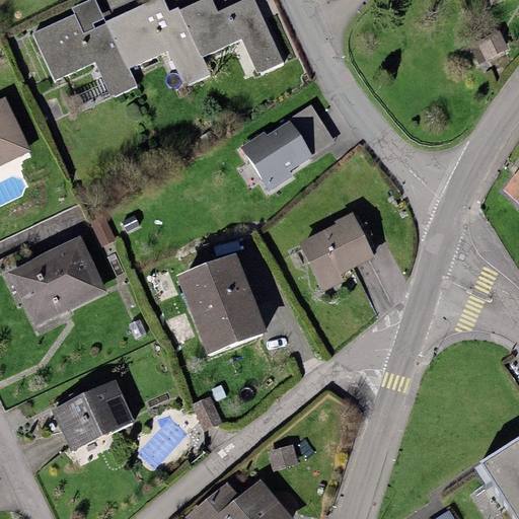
[(74,14),(33,32),(55,79),(95,61),(112,96),(137,85),(130,70),(167,53),(183,88),(212,75),(203,57),(240,40),(256,73),(283,61),(254,0),(240,0),(218,11),(212,0),(201,0),(178,10),(177,8),(168,12),(162,0),(152,0),(105,21),(95,0),(87,0),(71,8),(74,14)]
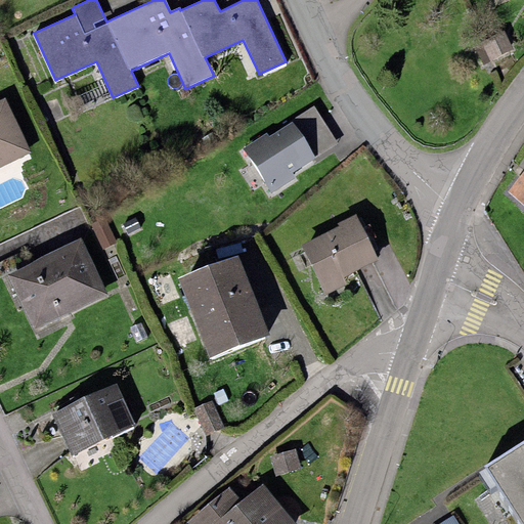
[(0,166),(32,151),(5,96),(0,98),(0,166)]
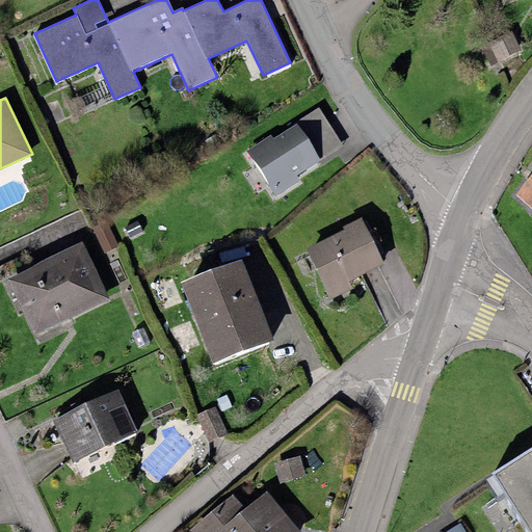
[(270,134),(245,152),(274,196),(299,180),(296,176),(342,145),(318,109),(273,138),(270,134)]
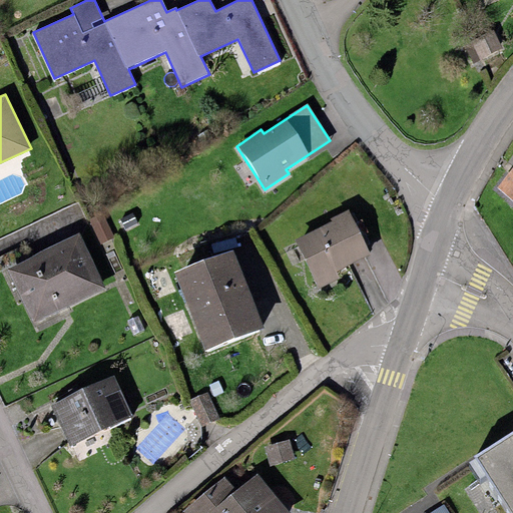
[(512,166),(495,187),(512,202),(512,166)]
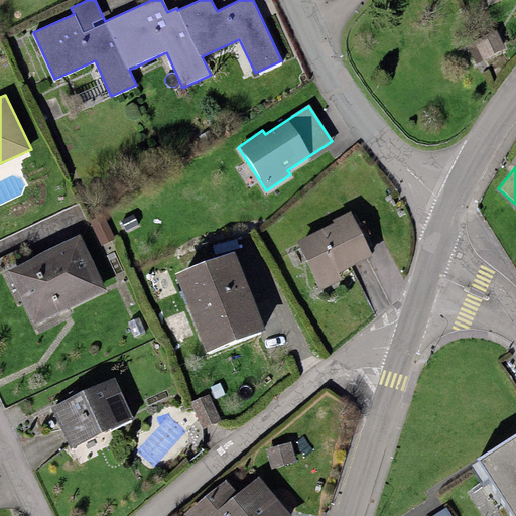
[(333,223),(296,241),(319,289),(341,279),(338,273),(374,256),(351,210),(332,220),(333,223)]
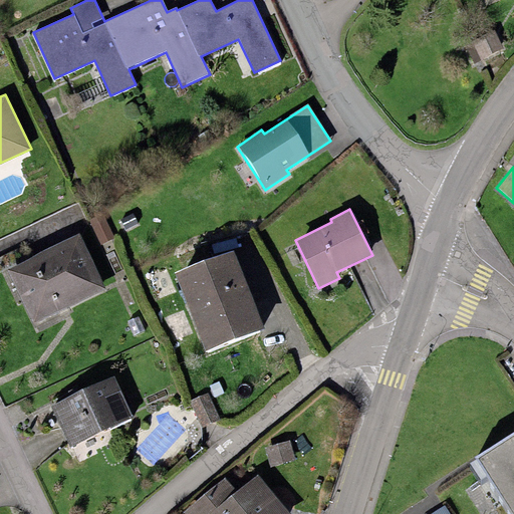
[(78,234),(7,269),(35,324),(105,289),(78,234)]
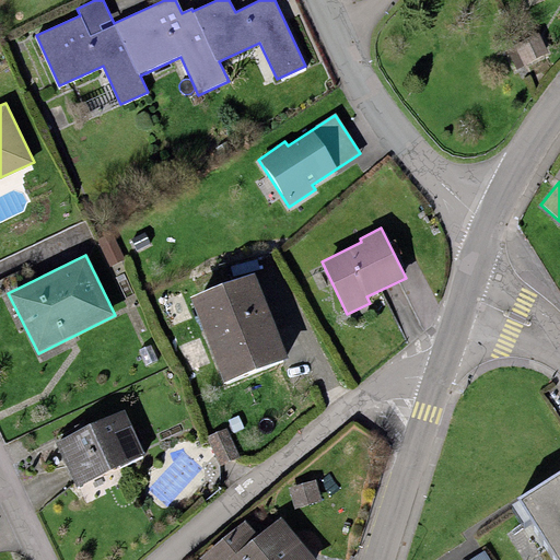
[(254,271),(190,296),(224,382),(288,357),(254,271)]
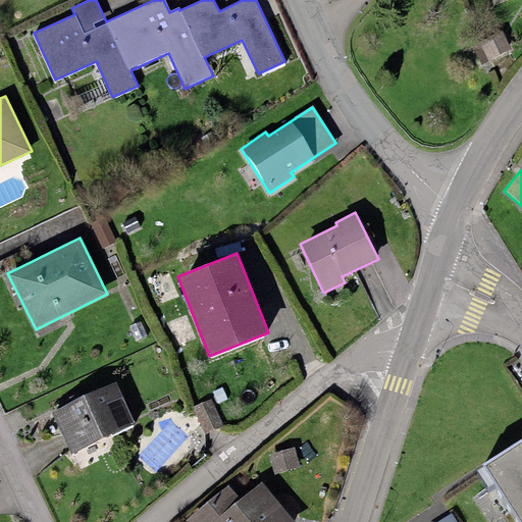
[(116,381),(51,412),(71,454),(136,423),(116,381)]
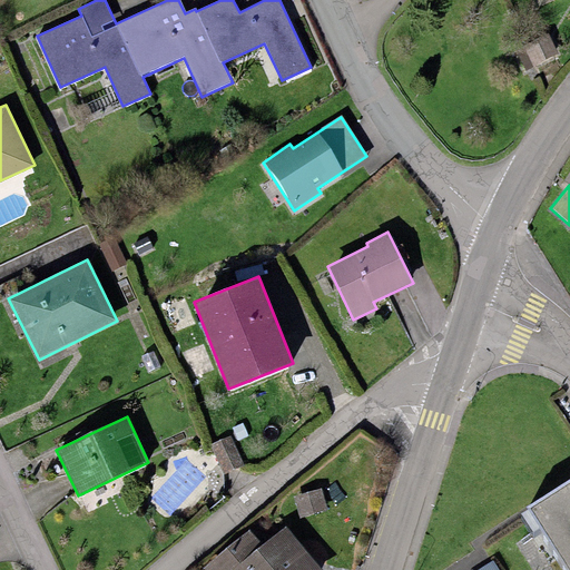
[(231,435),(210,445),(224,474),(244,464),(231,435)]
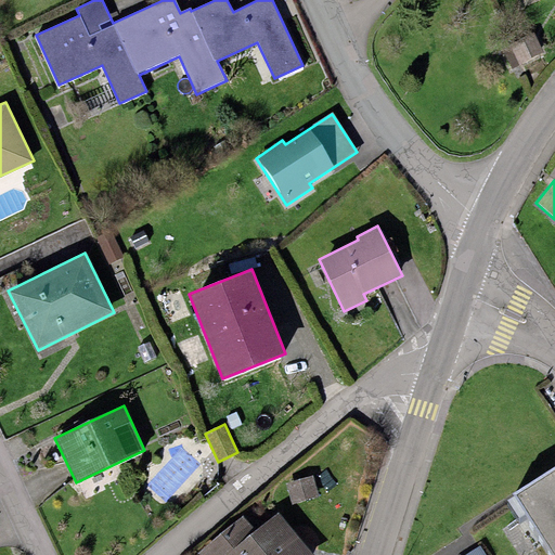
[(554,554),(554,465),(512,493),(551,554),(554,554)]
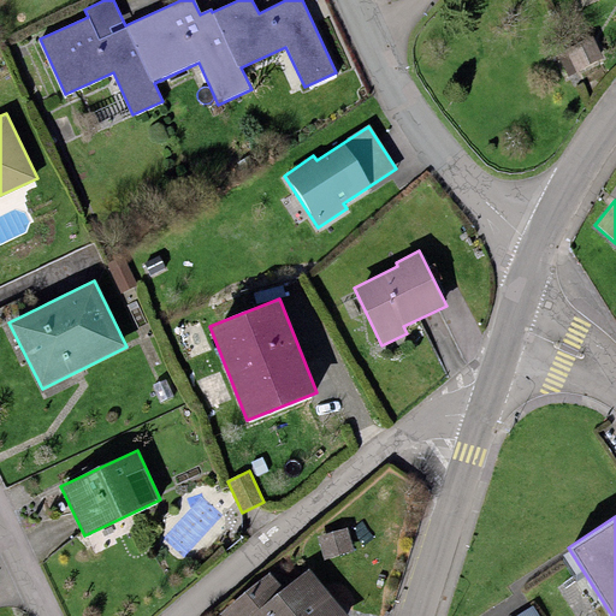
[(348,527),(317,537),(324,560),(354,551),(348,527)]
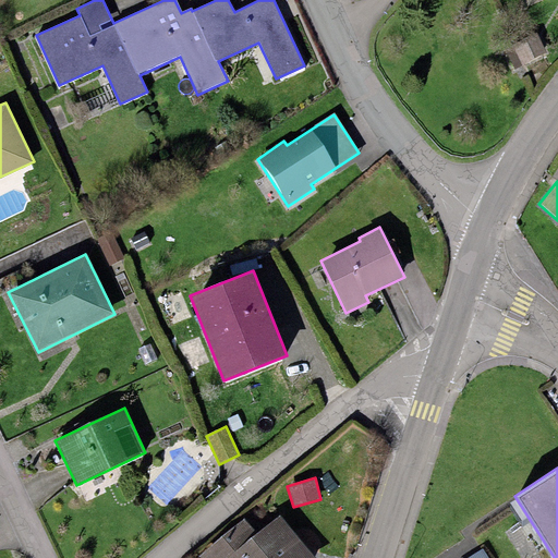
[(244,519),(199,556),(201,557),(313,557),(279,518),(257,535),(244,519)]
